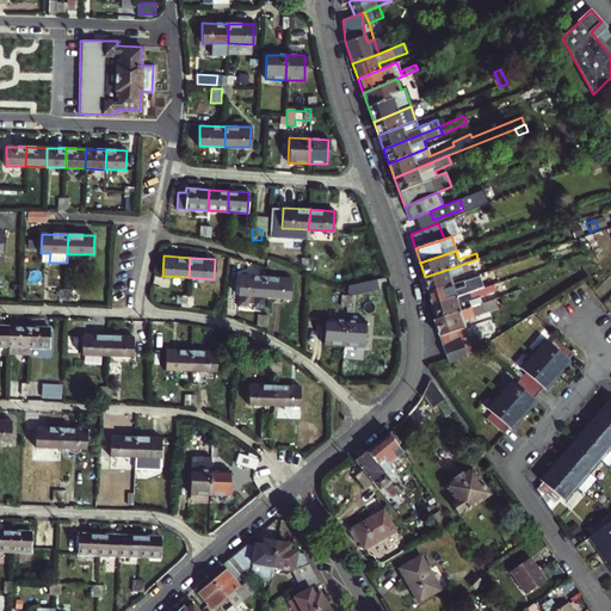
[(430,291),(452,284),(450,277),(474,269),(471,261),(425,277),(430,291)]
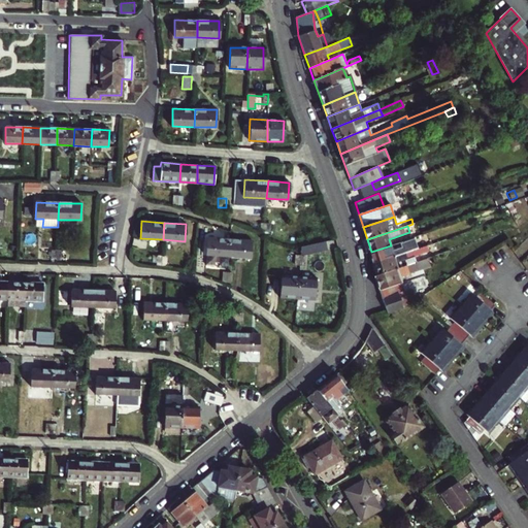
[(206,255),(229,256),(230,239),(207,237),(206,255)]
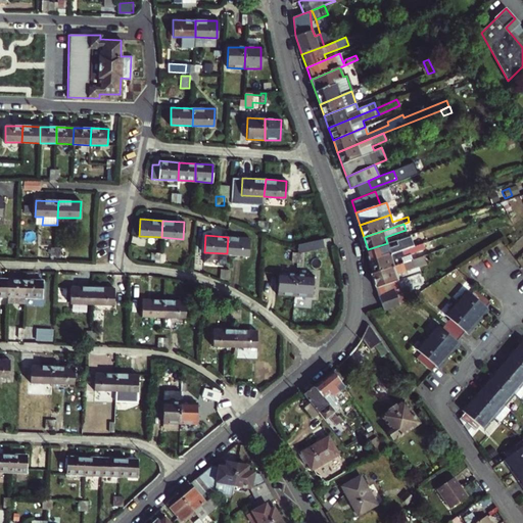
[(249,238),(228,237),(227,253),(247,255),(249,238)]
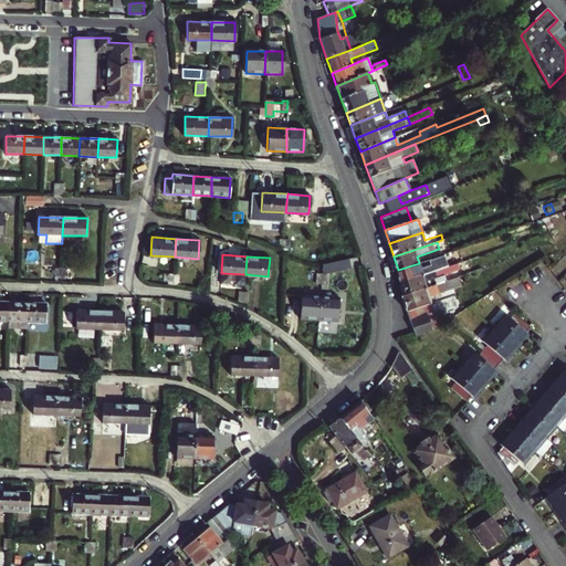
[(401,282),(457,263),(459,262),(457,257),(441,262),(432,265),(431,260),(419,263),(398,270),(401,282)]
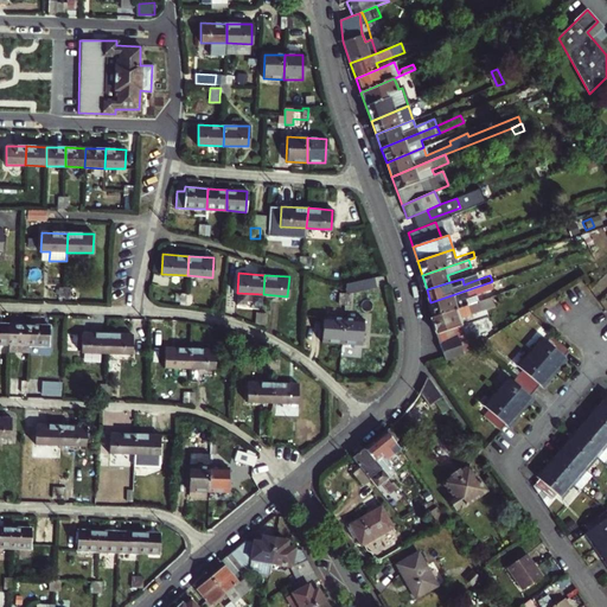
[(492,289),(490,282),(430,302),(435,317),(457,310),(454,302),(492,289)]
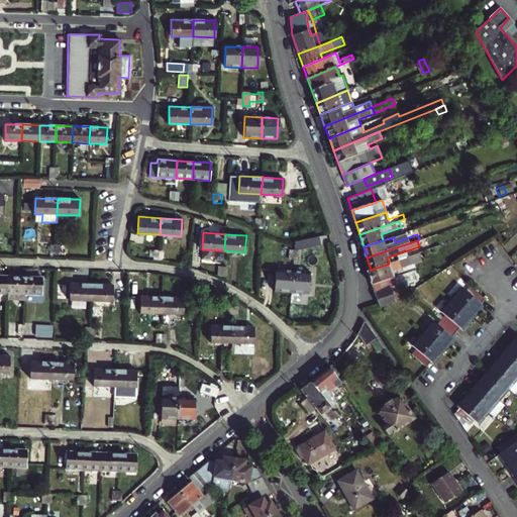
[(398,261),(401,269),(421,262),(418,253),(398,261)]
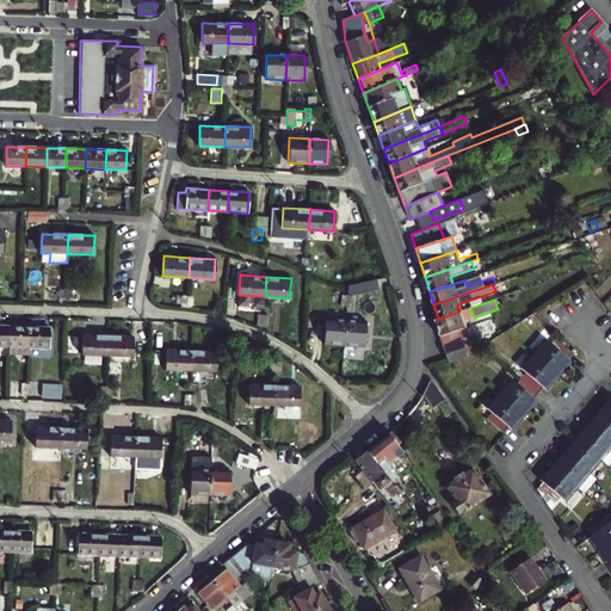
[(443,346),(468,338),(462,321),(474,318),(470,308),(460,312),(438,319),(434,320),(443,346)]
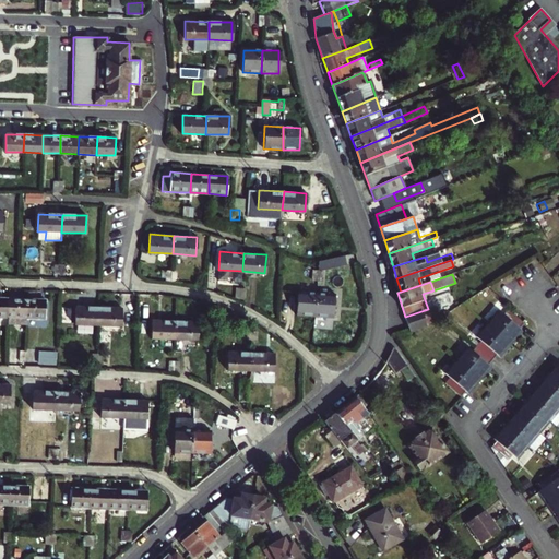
[(316,293),(298,292),(296,313),(314,316),(316,293)]
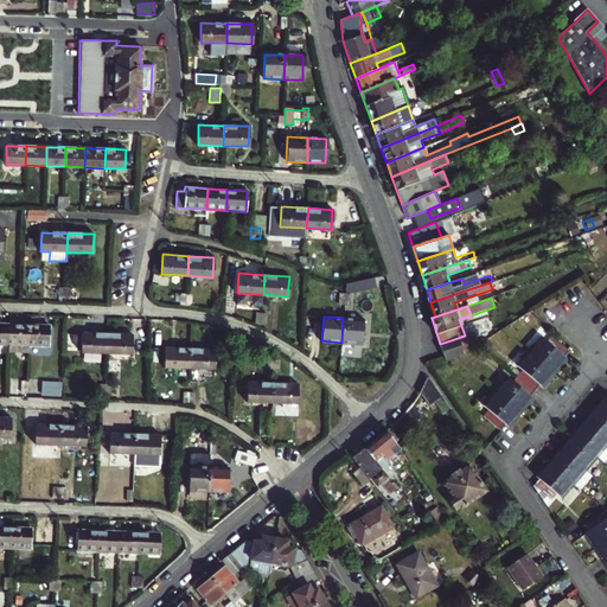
[(363,320),(343,318),(342,343),(360,344),(363,320)]
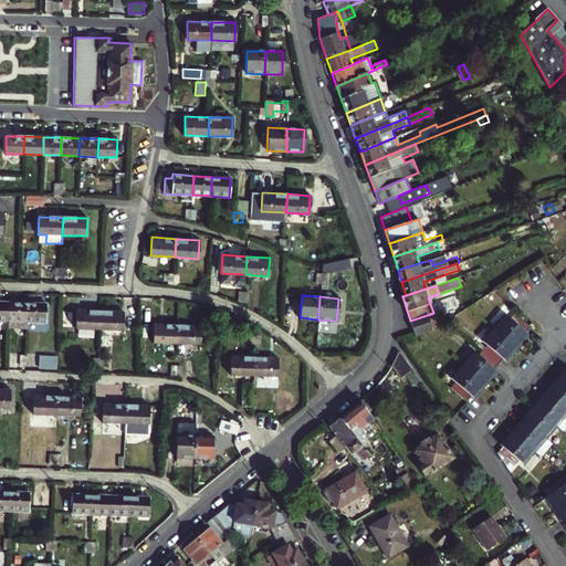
[(27,303),(8,302),(8,321),(8,327),(25,327),(27,322),(27,303)]
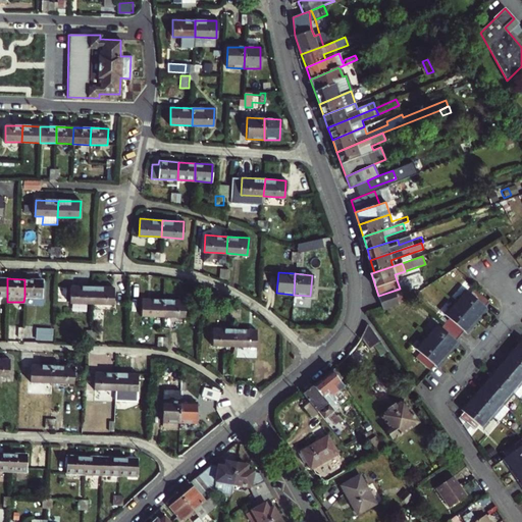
[(43,280),(24,279),(24,297),(42,298),(43,280)]
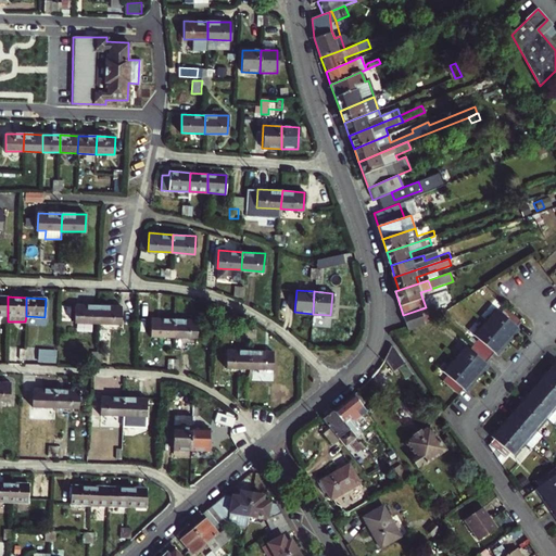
[(64,304),(64,319),(73,319),(74,304),(64,304)]
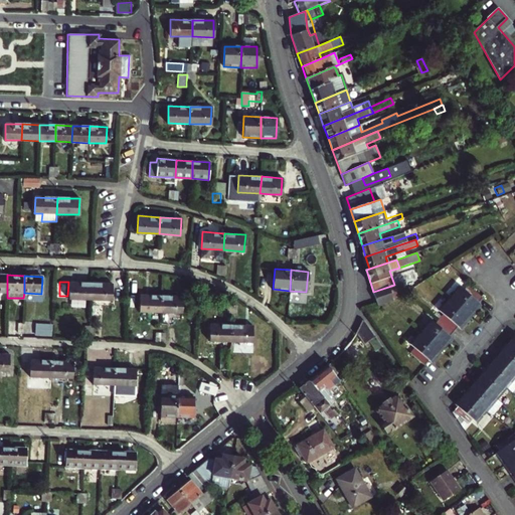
[(68,299),(78,299),(91,300),(92,283),(69,282),(68,299)]
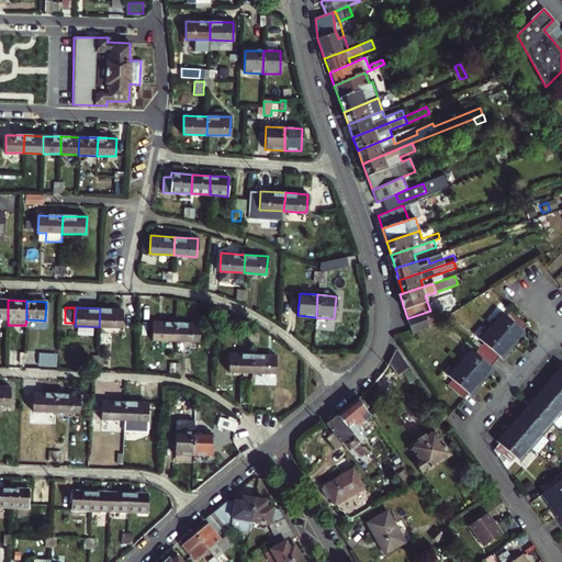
[(100,308),(99,327),(123,327),(123,310),(100,308)]
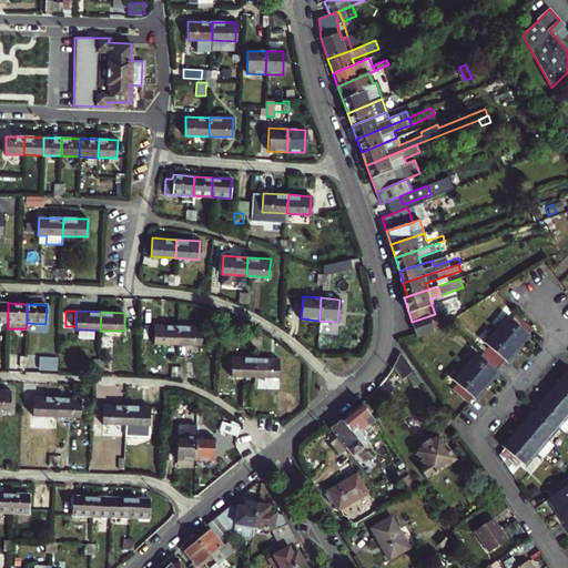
[(412,322),(416,337),(434,332),(434,331),(446,323),(442,312),(435,314),(412,322)]
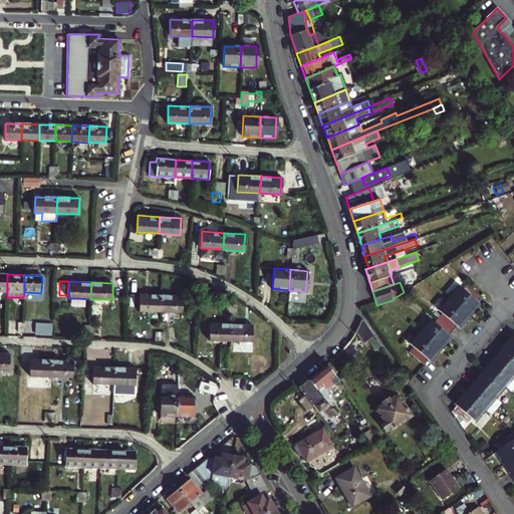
[(481,297),(479,294),(467,285),(463,290),(459,286),(439,310),(443,313),(434,323),(430,320),(410,343),(414,346),(410,351),(424,363),(428,359),(430,360),(450,337),(448,336),(457,325),(459,326),(479,303),(477,302),(481,297)]
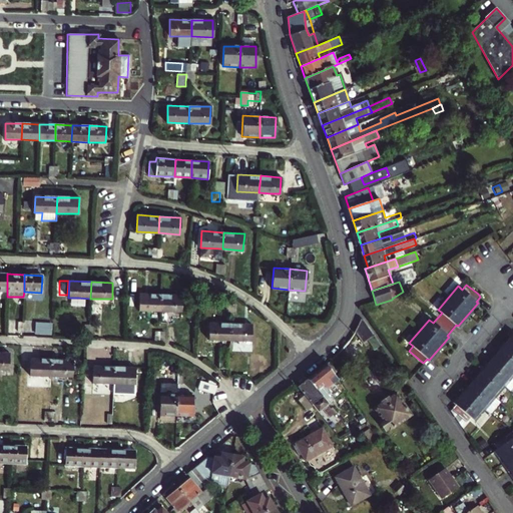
[(138,311),(160,312),(161,295),(138,294),(138,311)]
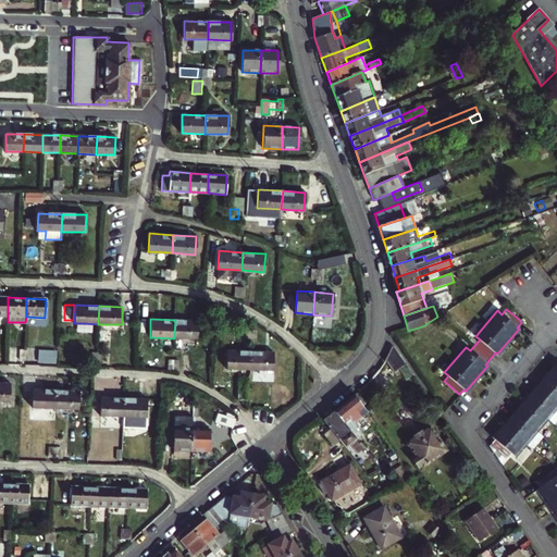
[(198,321),(175,320),(174,338),(197,338),(198,321)]
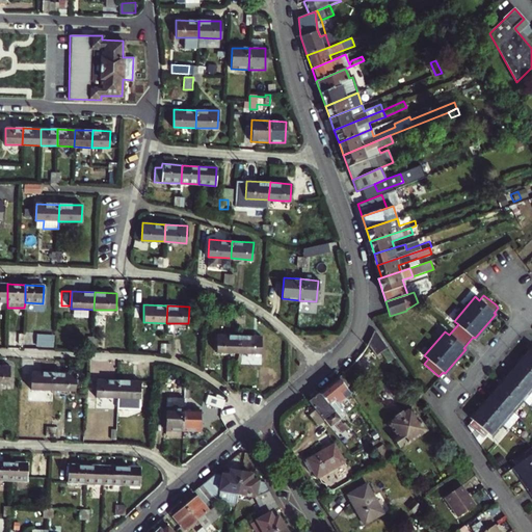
[(379,351),(387,346),(377,331),(374,331),(367,344),(368,344),(374,354),(379,351)]
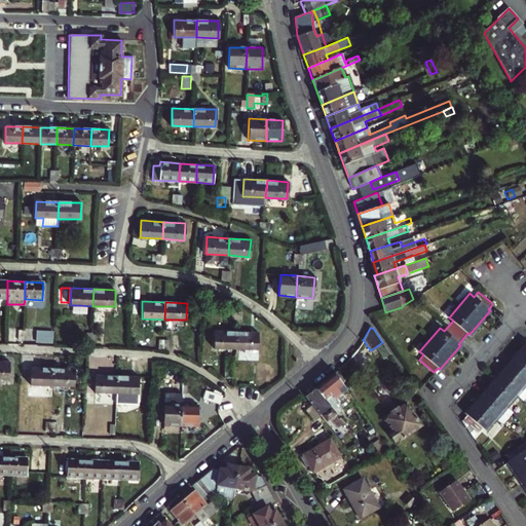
[(50,331),(35,331),(35,341),(50,342),(50,331)]
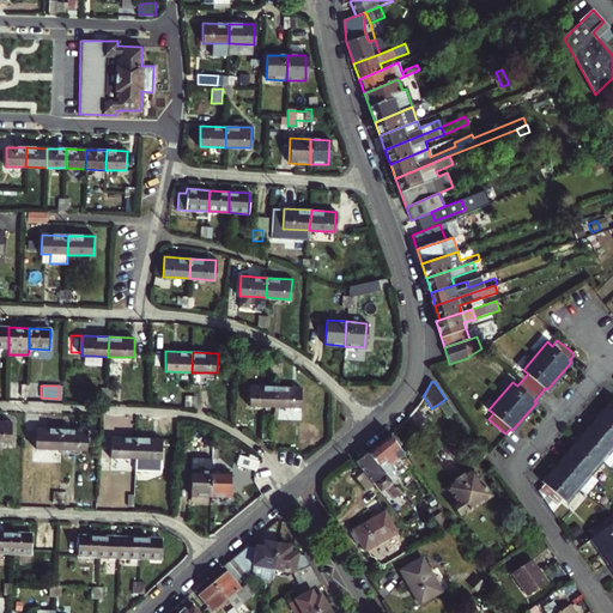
[(249,405),(274,406),(275,387),(250,386),(249,405)]
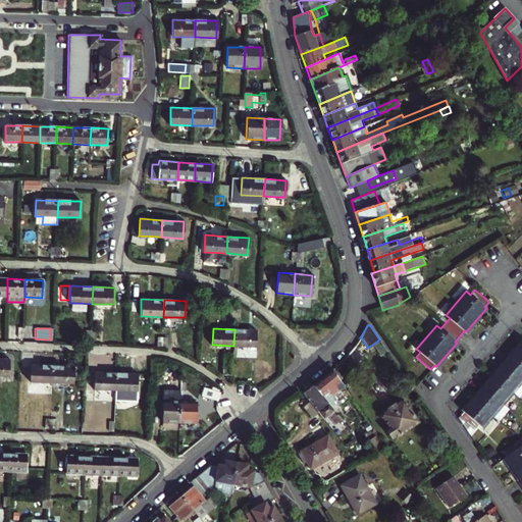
[(257,330),(235,329),(233,346),(256,347),(257,330)]
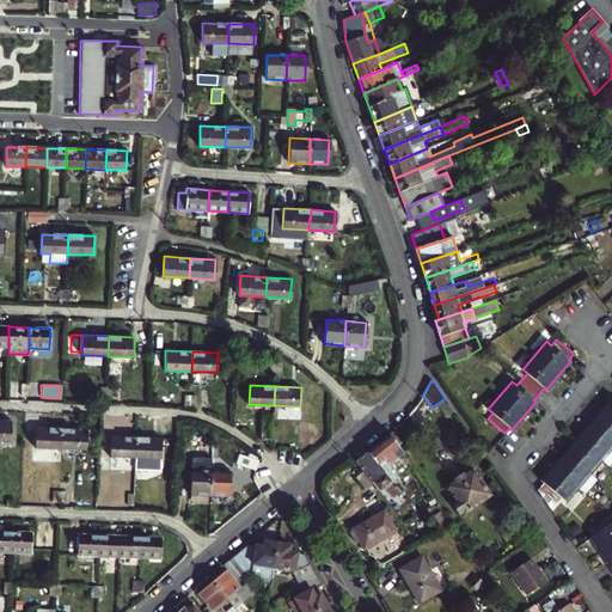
[(445,398),(436,404),(446,418),(454,412),(445,398)]
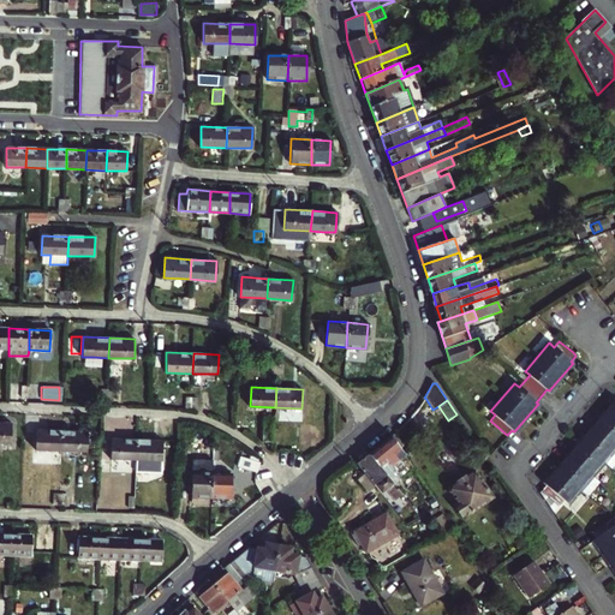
[(580,490),(592,477),(604,463),(614,449),(614,400),(603,413),(598,419),(597,418),(590,427),(583,434),(585,436),(580,442),(575,448),(573,446),(567,454),(559,463),(561,465),(556,471),(544,484),(547,485),(542,491),(559,506),(565,500),(568,505),(574,509),(586,495),(580,490)]
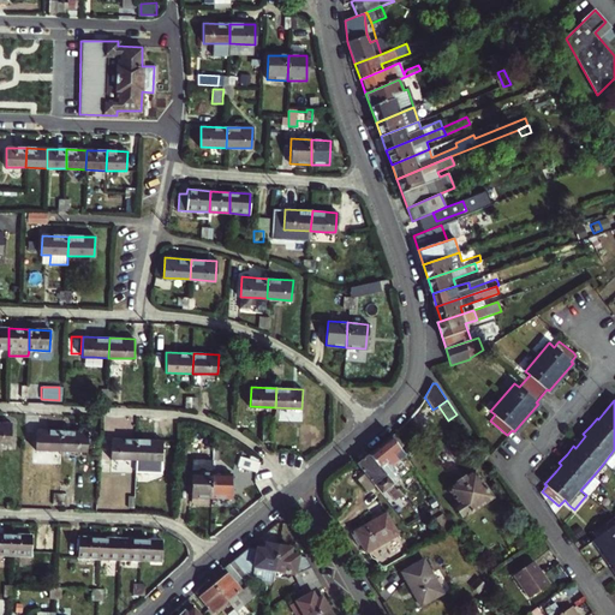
[(262,441),(272,441),(272,417),(263,417),(262,441)]
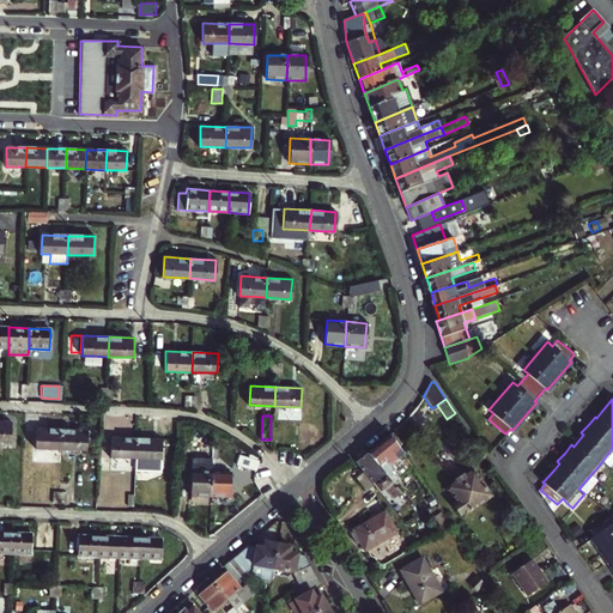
[(0,422),(0,441),(11,442),(11,423),(0,422)]
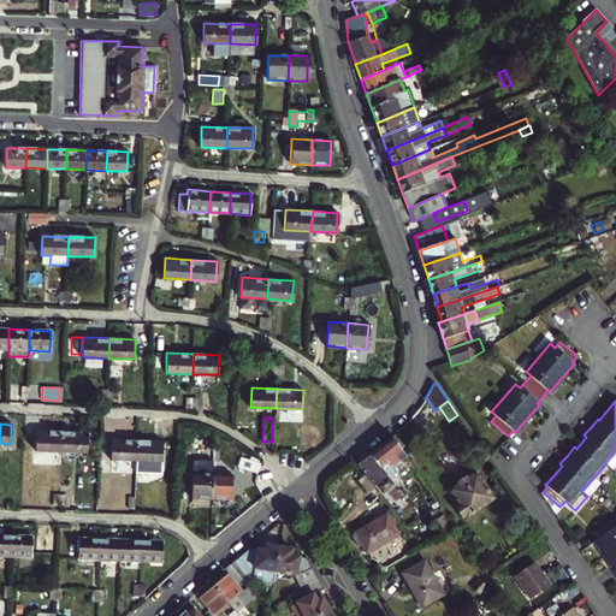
[(61,451),(61,432),(36,431),(35,450),(61,451)]
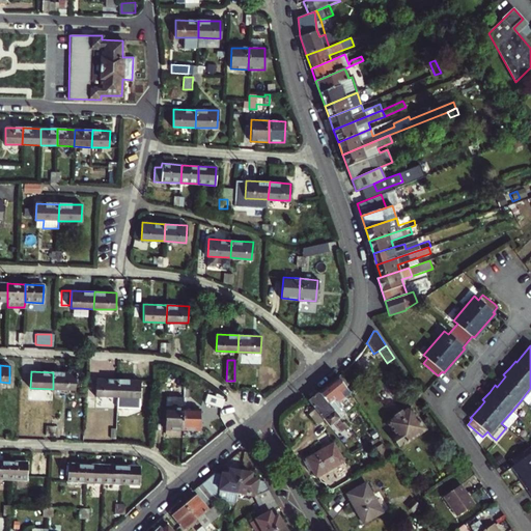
[(53,372),(53,389),(76,390),(76,372),(53,372)]
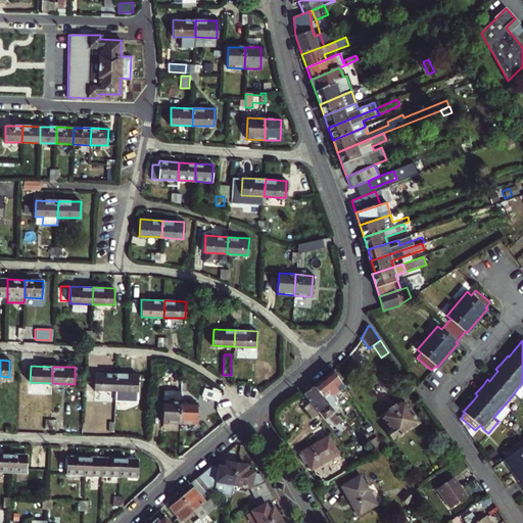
[(337,371),(335,373),(341,382),(344,380),(337,371)]
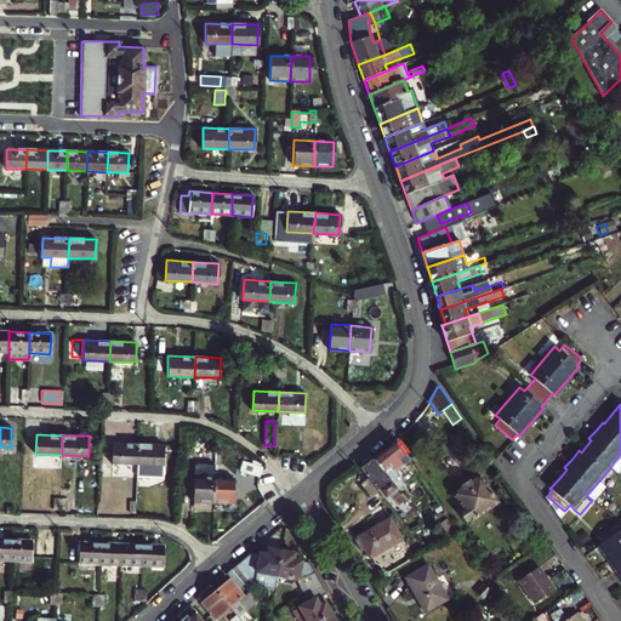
[(374,460),(397,488),(417,472),(409,460),(406,456),(405,454),(398,443),(396,442),(374,460)]
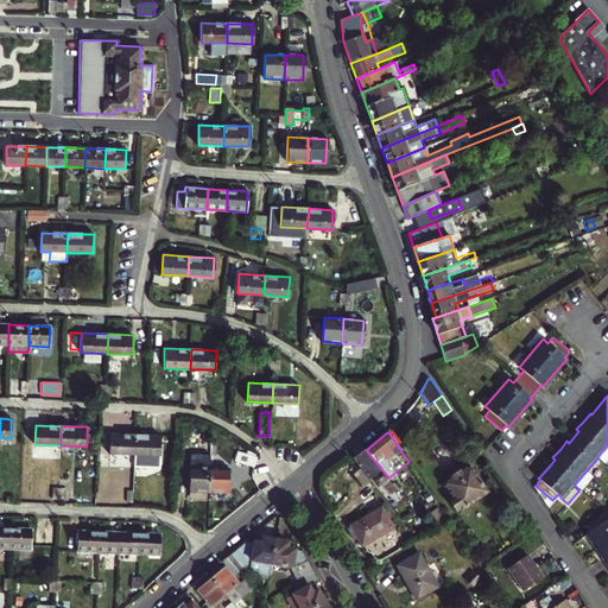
[(134,455),(135,435),(109,434),(109,454),(134,455)]
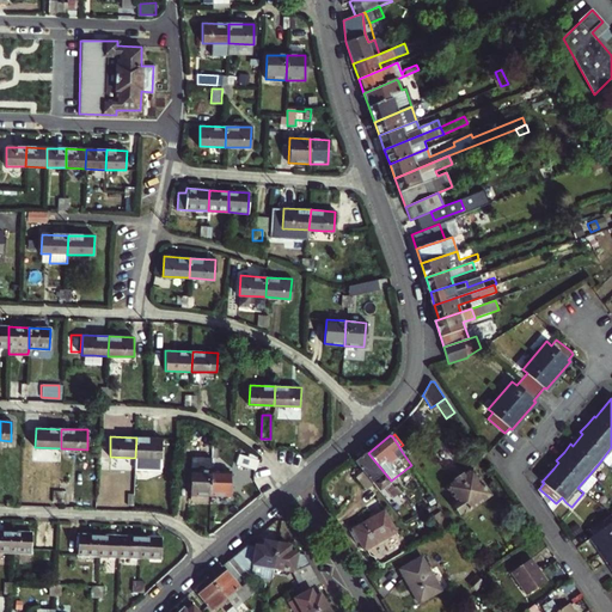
[(160,466),(161,461),(161,442),(161,439),(136,438),(135,458),(135,465),(160,466)]
